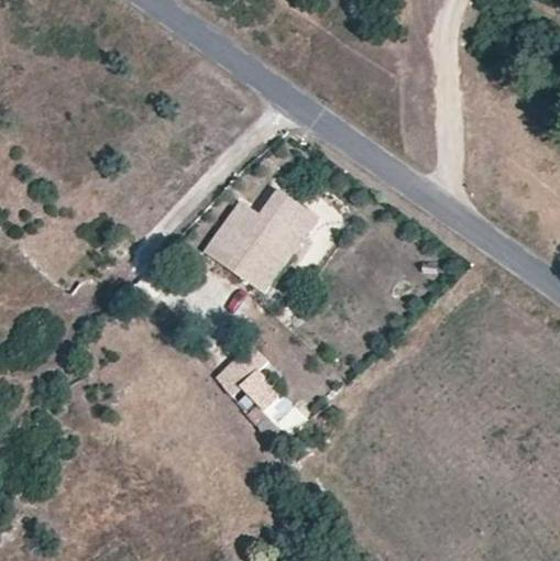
[(276,188),(259,212),(274,223),(257,248),(238,275),(263,293),(316,217),(276,188)]
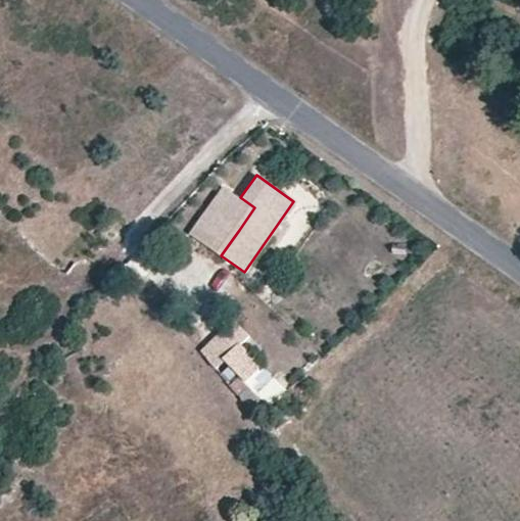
[(240,197),(221,186),(205,209),(239,230),(254,207),(240,197)]
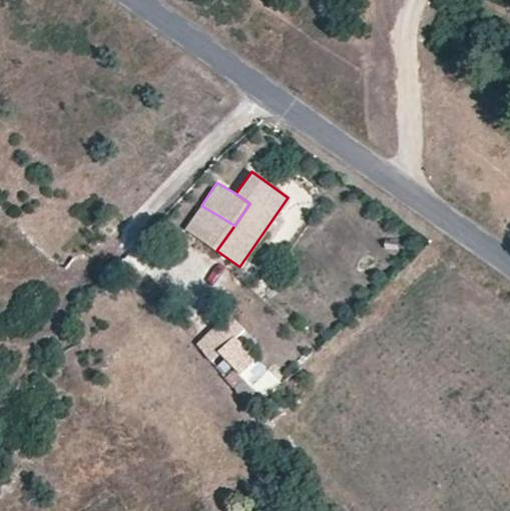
[(234,225),(201,205),(185,228),(216,250),(234,225)]
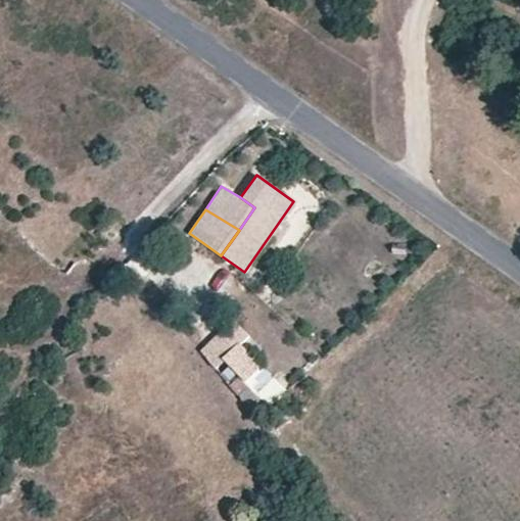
[(246,334),(232,319),(200,350),(215,365),(223,358),(238,342),(246,334)]
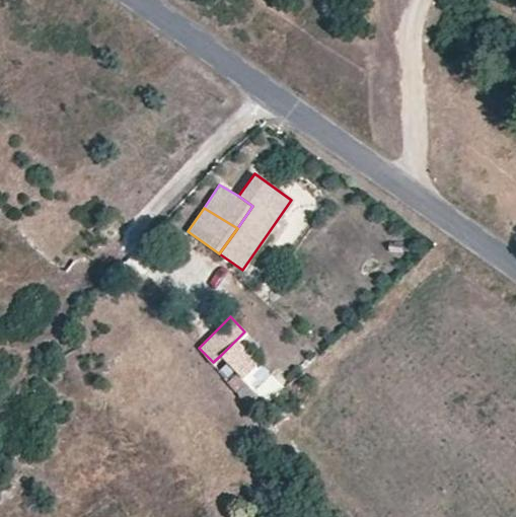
[(221,355),(242,375),(256,361),(236,340),(221,355)]
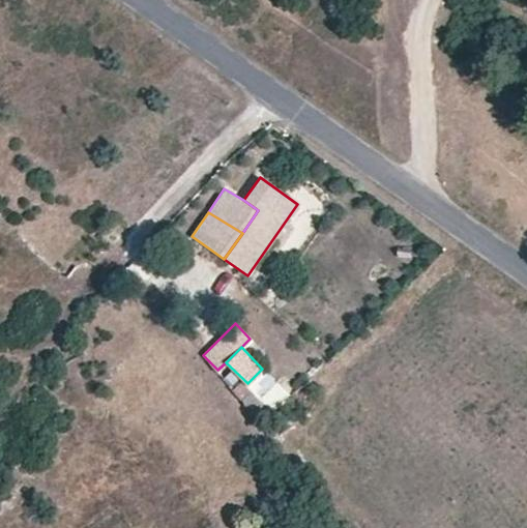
[(262,369),(247,383),(270,406),(286,391),(262,369)]
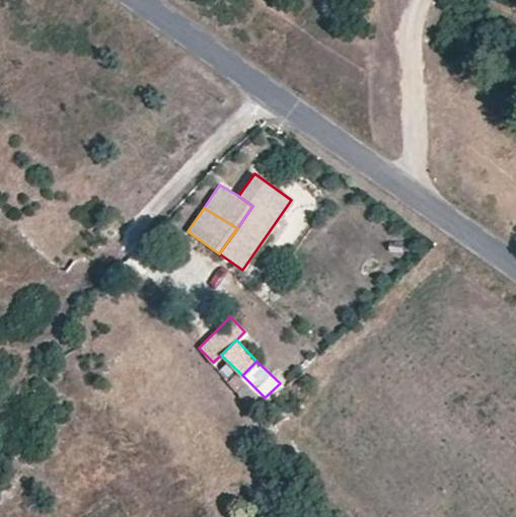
All buildings are outlined.
